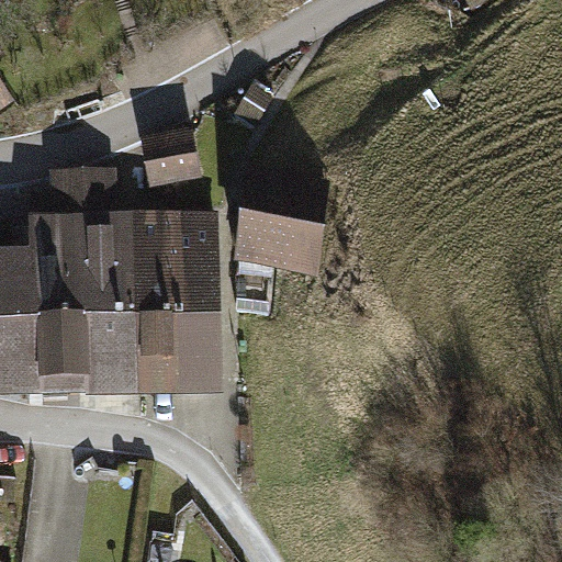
[(465,0),(472,12),(493,0),(465,0)]
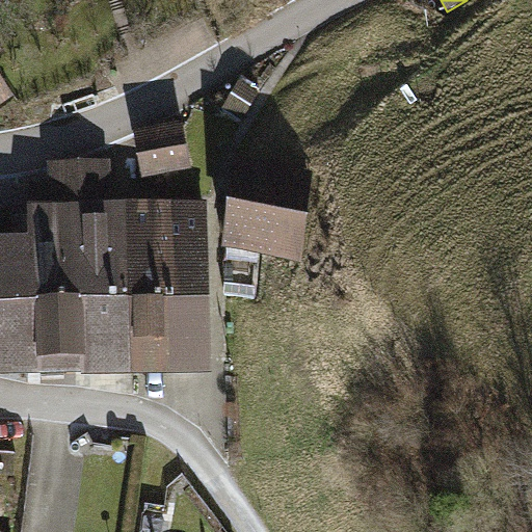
[(0,103),(16,94),(0,70),(0,103)]
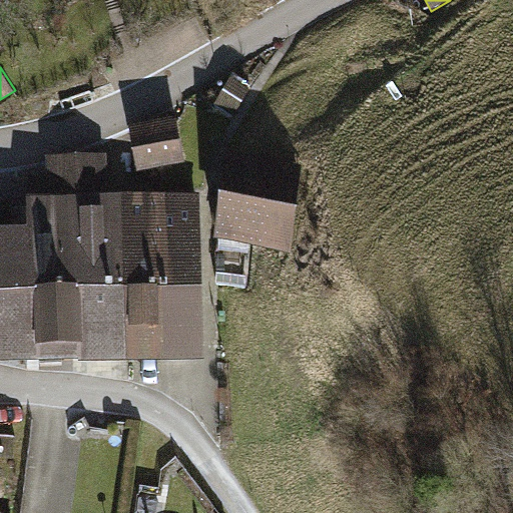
[(249,91),(231,79),(215,103),(232,115),(249,91)]
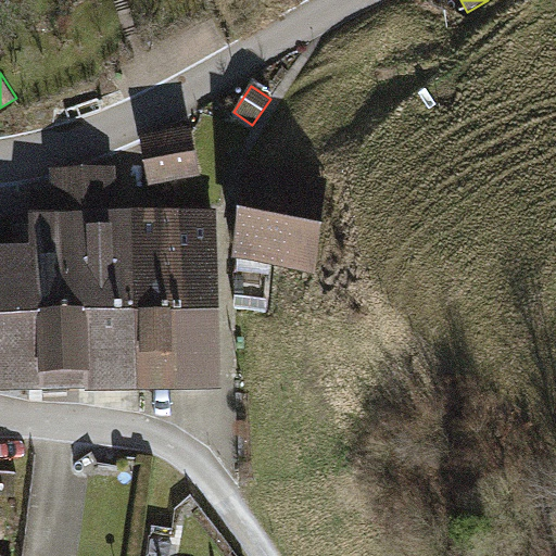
[(191,125),(139,136),(149,184),(201,174),(191,125)]
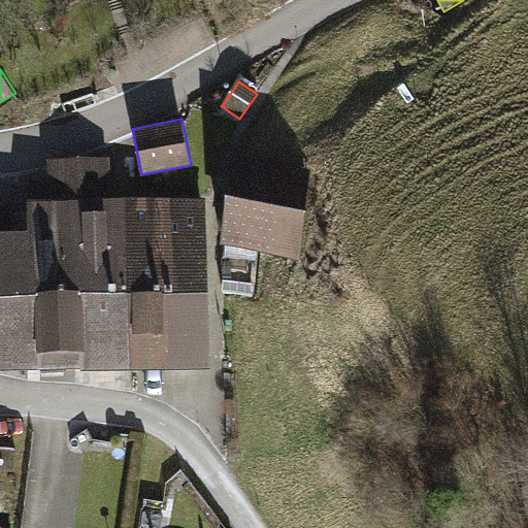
[(30,233),(34,353),(85,351),(79,199),(111,198),(110,159),(50,161),(50,180),(28,182),(30,216),(30,233)]
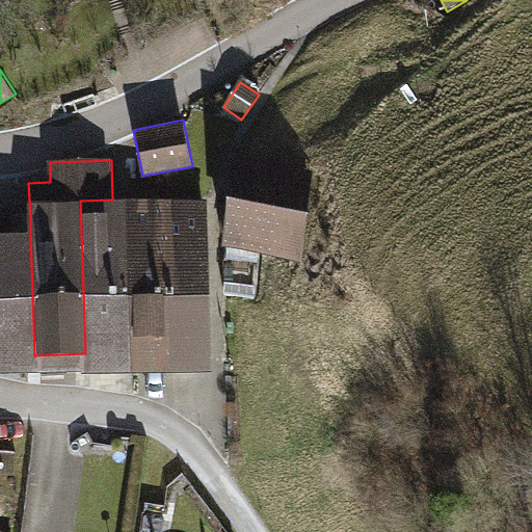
[(237,160),(225,251),(302,261),(314,169),(237,160)]
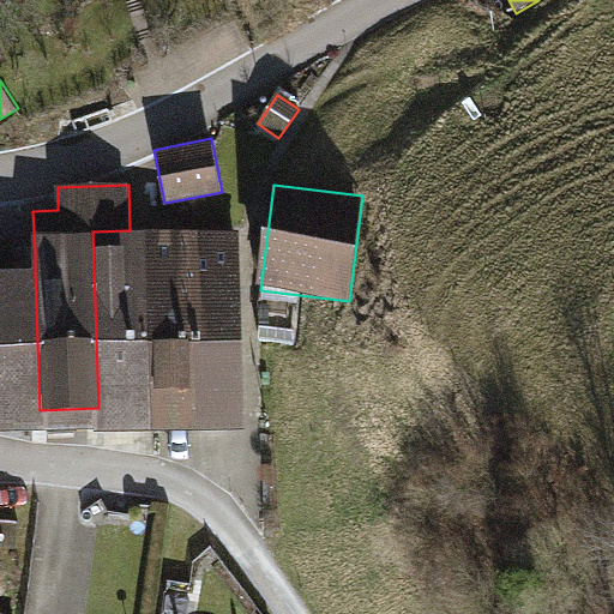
[(205,228),(198,228),(204,429),(246,428),(239,227),(205,228)]
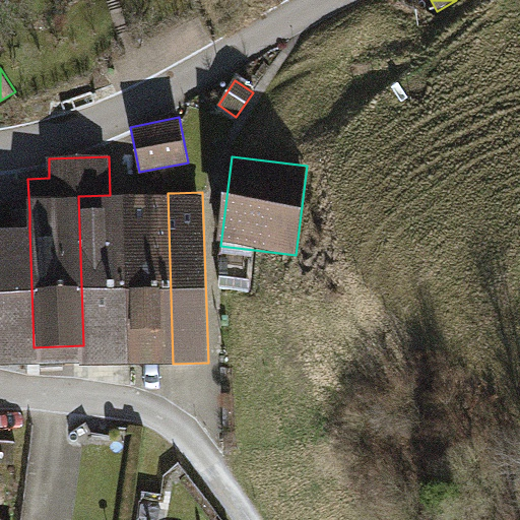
[(130,195),(126,195),(131,366),(173,364),(168,193),(130,195)]
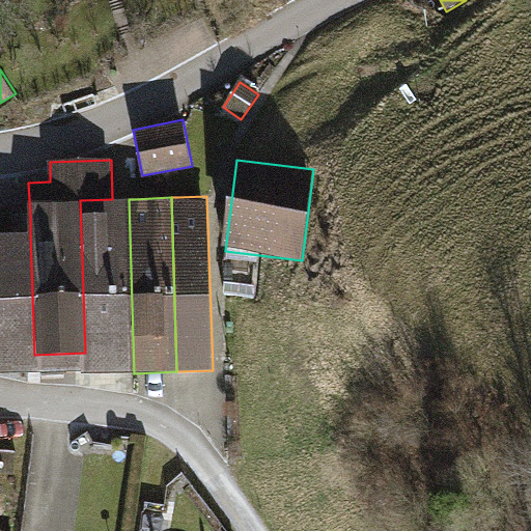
[(112,199),(80,200),(85,353),(86,374),(134,373),(129,199),(119,199),(112,199)]
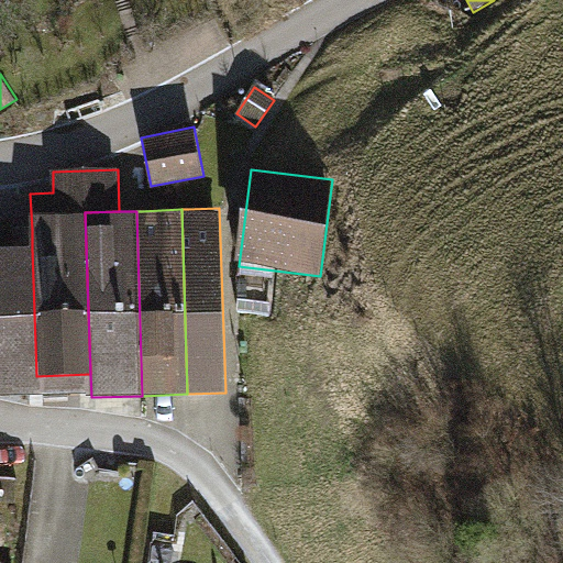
[(0,249),(0,376),(36,376),(32,249),(20,249),(0,249)]
